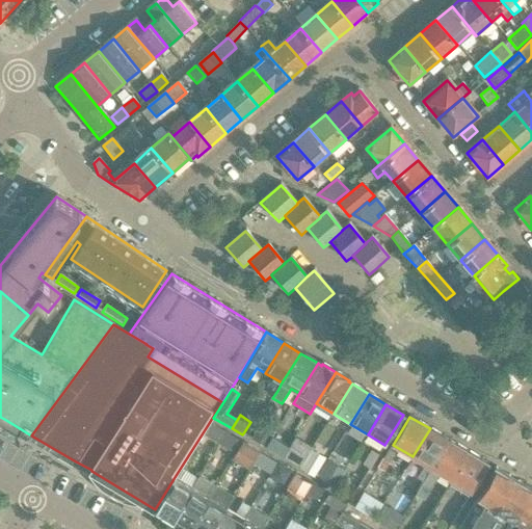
[(235,454),(242,443),(209,423),(202,434),(235,454)]
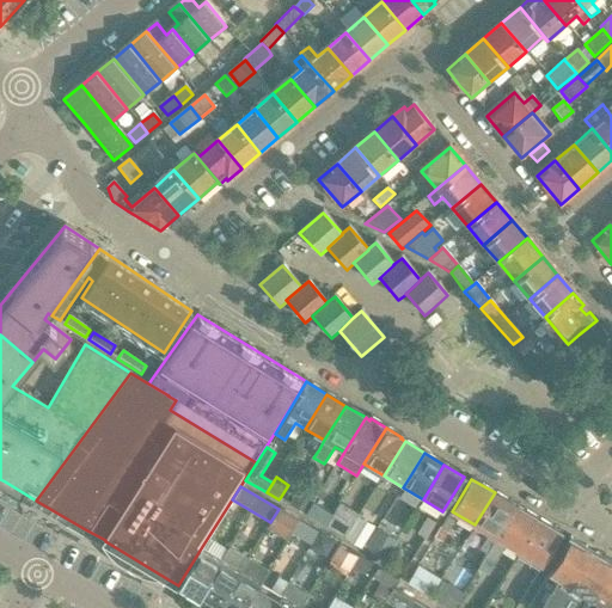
[(306,516),(313,503),(317,497),(301,487),(291,505),(289,505),(306,516)]
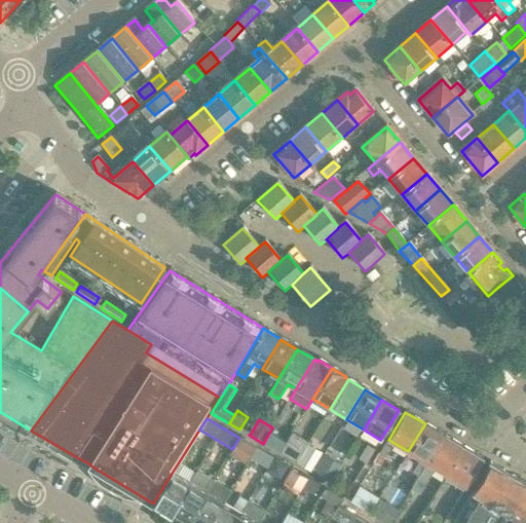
[(408,451),(420,459),(417,464),(418,464),(413,473),(419,477),(444,436),(425,423),(408,451)]
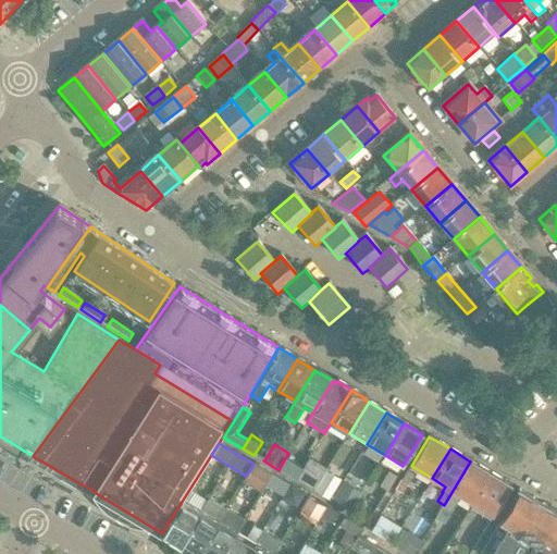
[(297,481),(304,470),(285,458),(279,470),(297,481)]
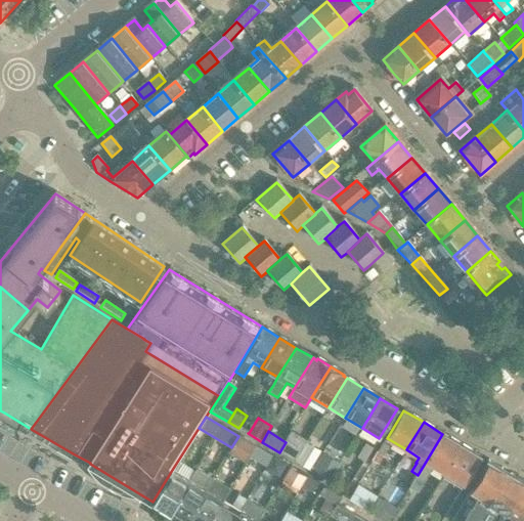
[(308,442),(291,432),(286,442),(279,452),(296,463),(307,444),(308,442)]
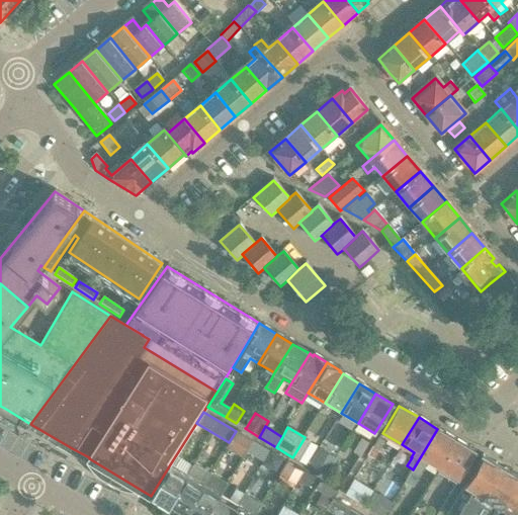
[(456,440),(437,429),(413,469),(405,482),(414,487),(429,460),(440,467),(456,440)]
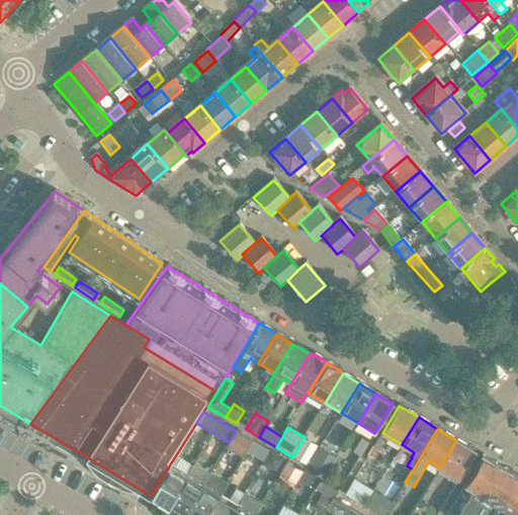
[(253,442),(237,432),(227,447),(243,457),(247,452),(253,442)]
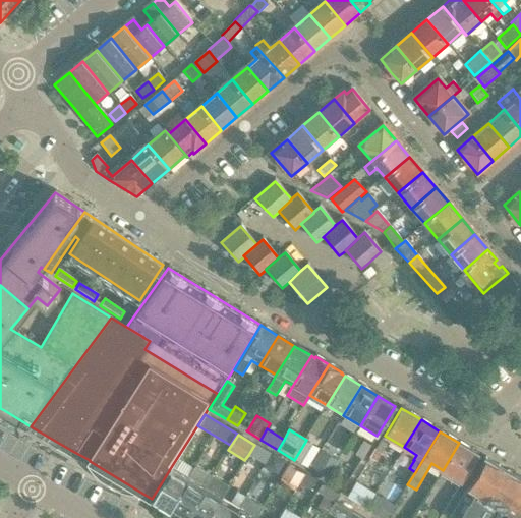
[(320,450),(305,442),(294,460),(308,468),(309,465),(320,450)]
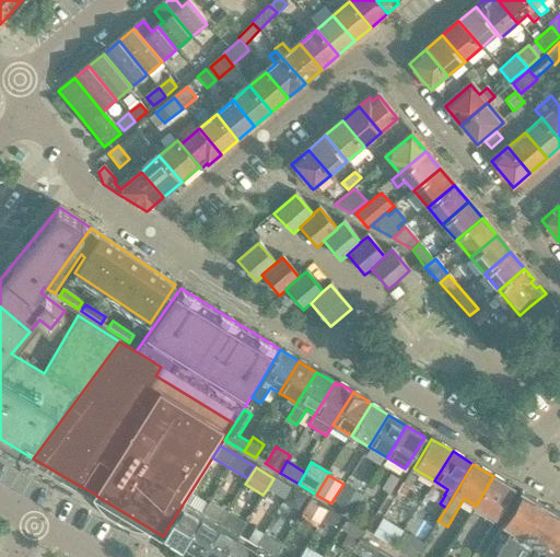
[(391,494),(399,479),(392,475),(383,489),(391,494)]
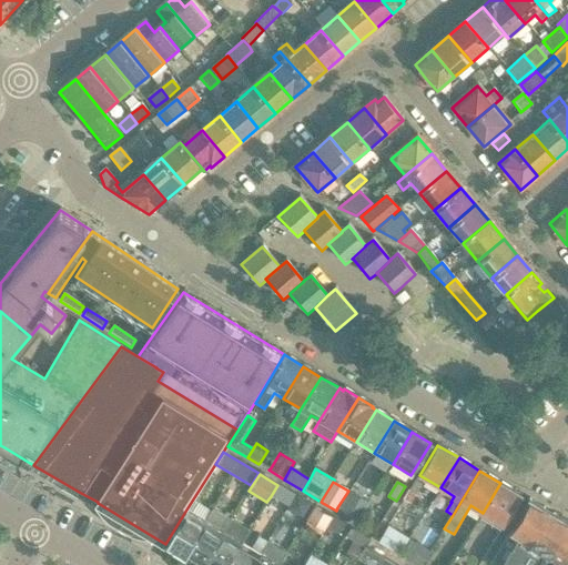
[(500,531),(504,526),(523,496),(500,483),(483,513),(479,518),(500,531)]
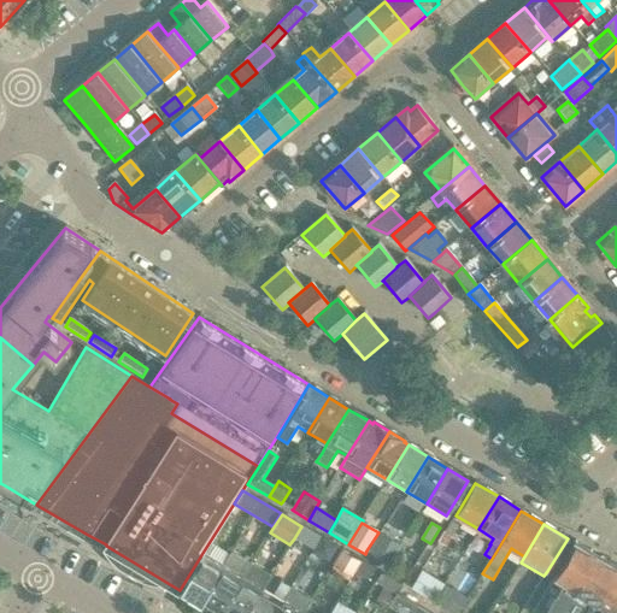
[(322,537),(301,526),(294,538),(315,550),(322,537)]
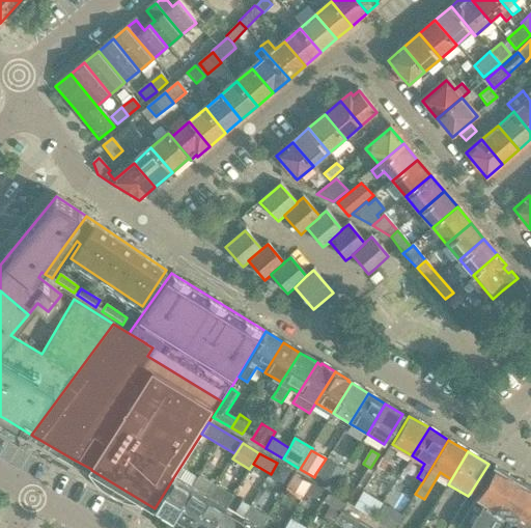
[(345,470),(328,461),(318,476),(318,477),(335,488),(345,470)]
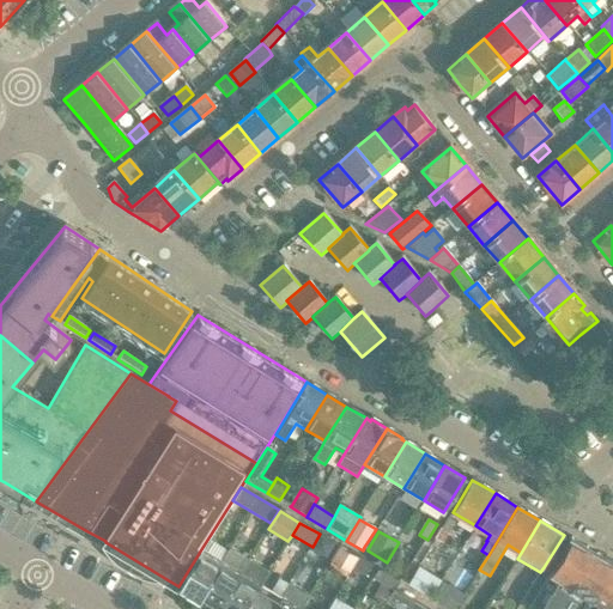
[(337,543),(320,534),(313,547),(310,550),(327,560),(337,543)]
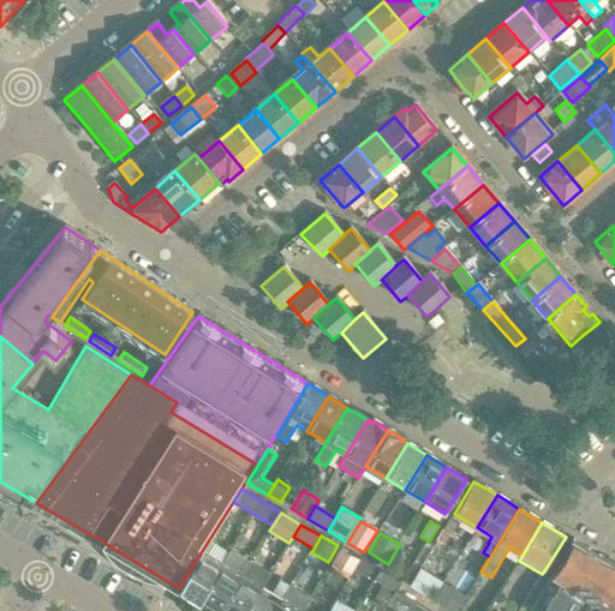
[(561,610),(596,555),(573,541),(549,580),(559,586),(544,610),(561,610)]
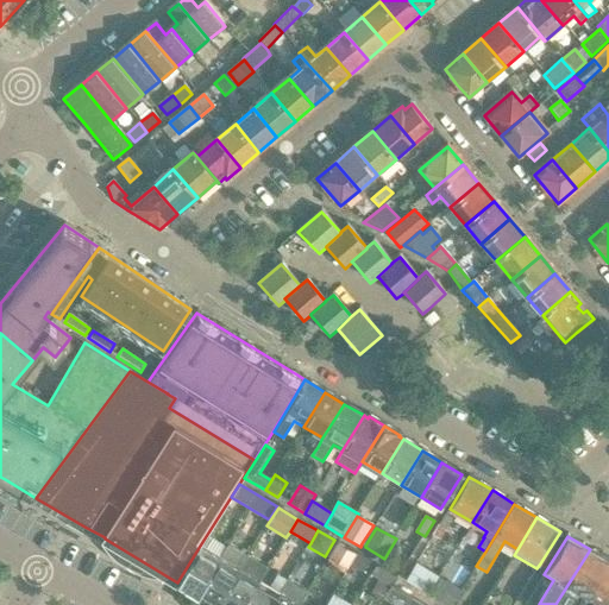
[(357,555),(337,543),(326,563),(345,574),(351,566),(357,555)]
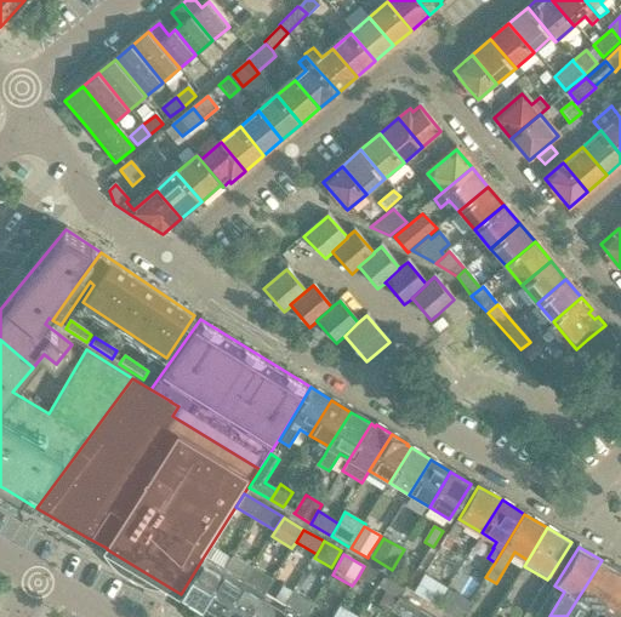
[(181,594),(201,607),(224,569),(204,556),(181,594)]
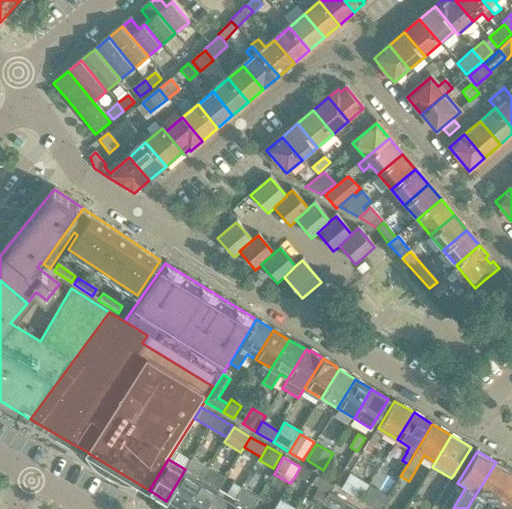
[(480,508),(482,506),(485,508),(491,508),(493,505),(511,473),(511,471),(496,462),(467,508),(480,508)]
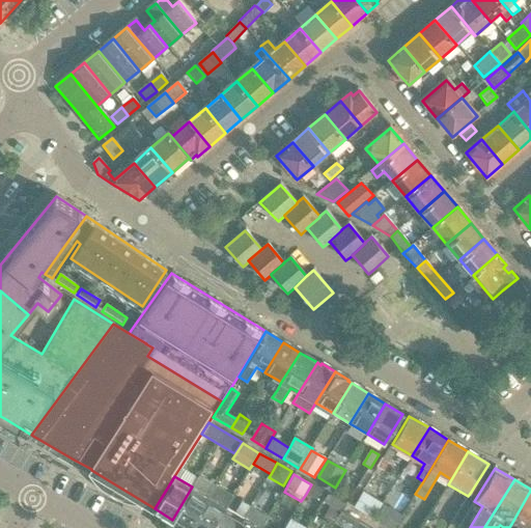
[(324,491),(312,483),(311,484),(306,494),(317,501),(324,492),(324,491)]
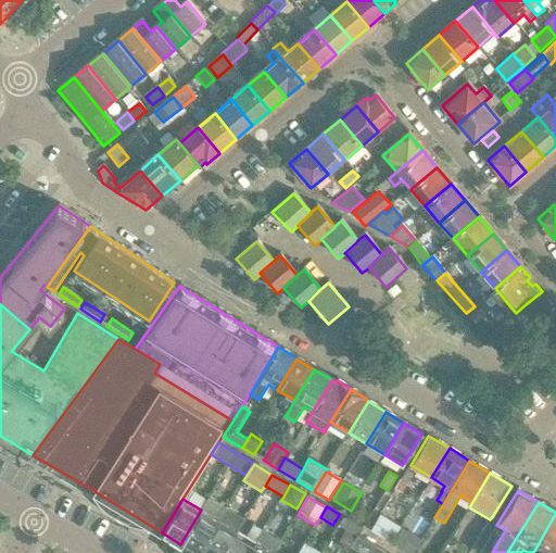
[(272,552),(265,548),(286,514),(276,508),(262,531),(249,552),(272,552)]
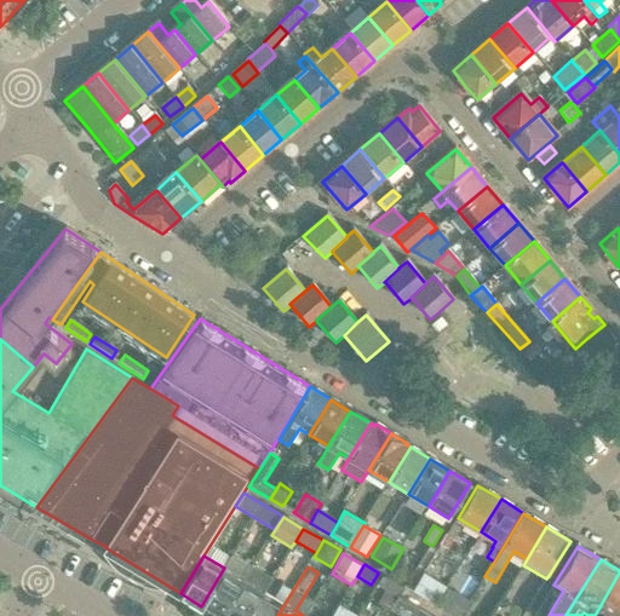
[(204,604),(220,615),(224,615),(245,580),(224,568),(201,606),(202,606),(204,604)]
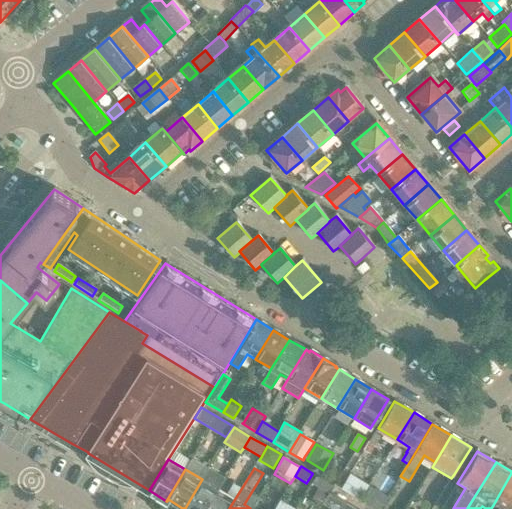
[(206,508),(218,489),(224,479),(208,469),(202,479),(185,508),(206,508)]
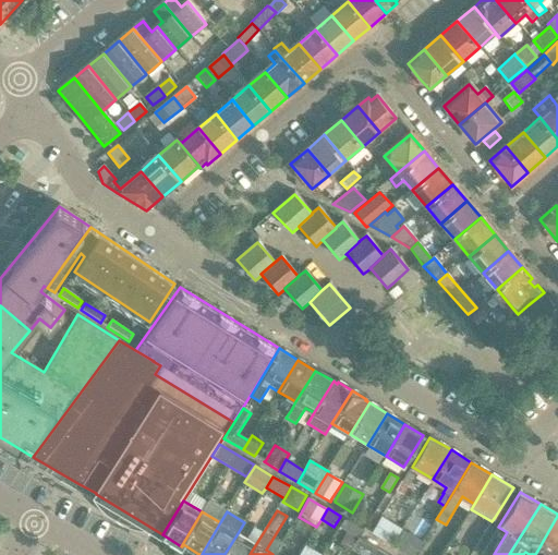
[(557,554),(557,516),(535,554),(557,554)]
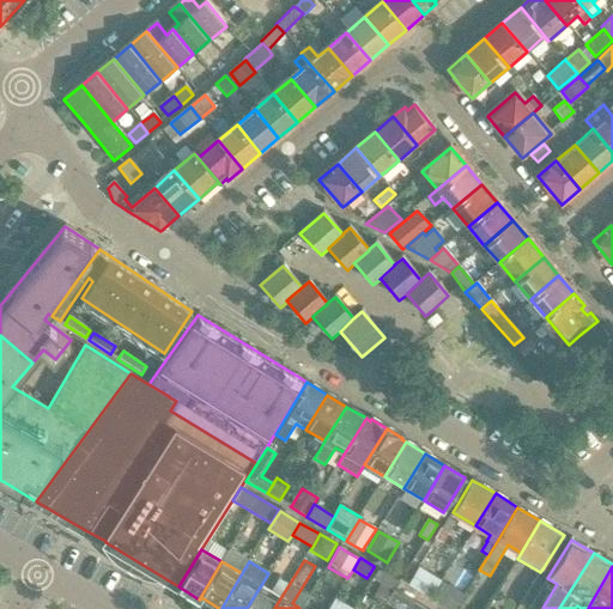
[(443,580),(419,567),(408,585),(432,600),(442,583),(443,580)]
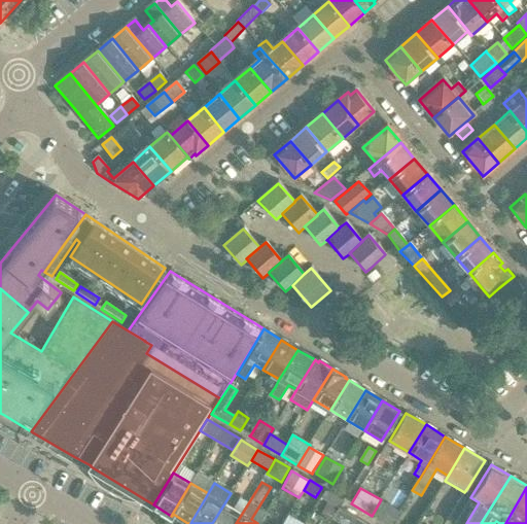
[(344,500),(326,490),(321,499),(339,510),(339,509),(344,500)]
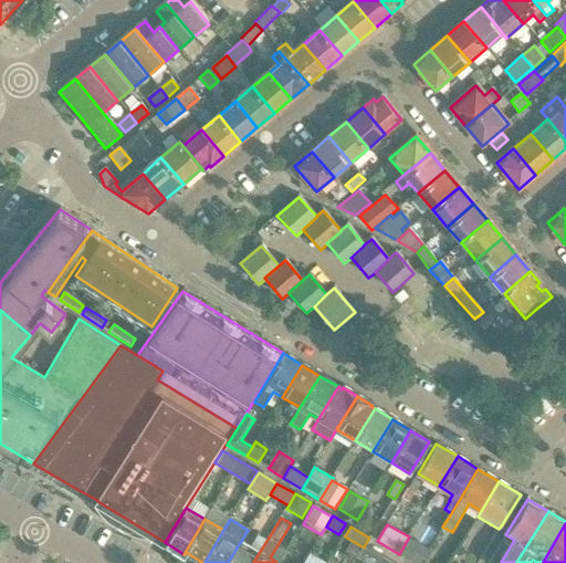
[(241,541),(228,562),(253,562),(266,541),(258,535),(251,546),(241,541)]
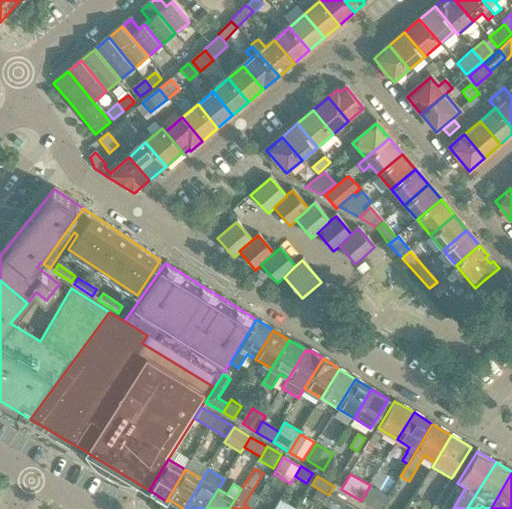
[(388,498),(369,487),(361,501),(374,508),(382,508),(388,498)]
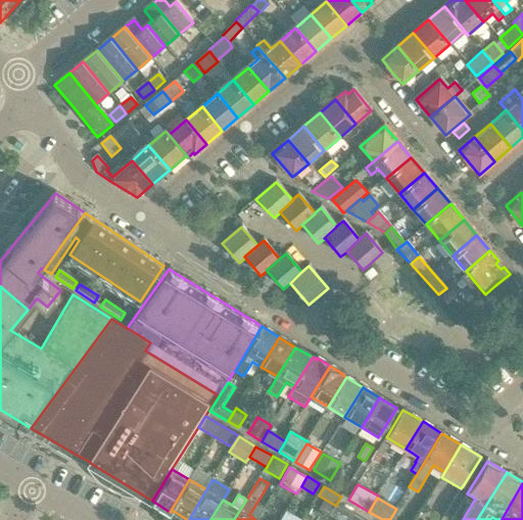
[(350,519),(353,515),(336,505),(336,506),(329,516),(335,519),(350,519)]
